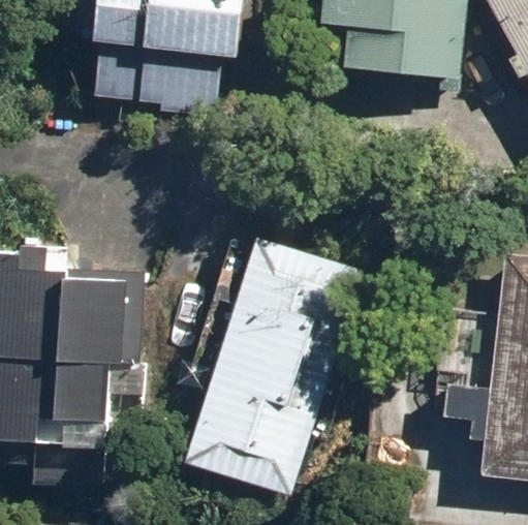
[(240,61),(247,0),(98,0),(94,39),(105,40),(98,101),(219,117),(226,60),(240,61)]
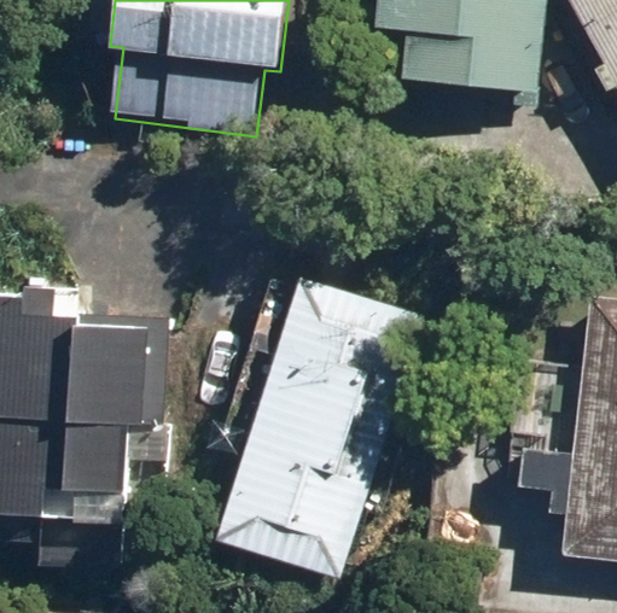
[(534,93),(543,0),(379,0),(377,25),(407,29),(402,79),(534,93)]
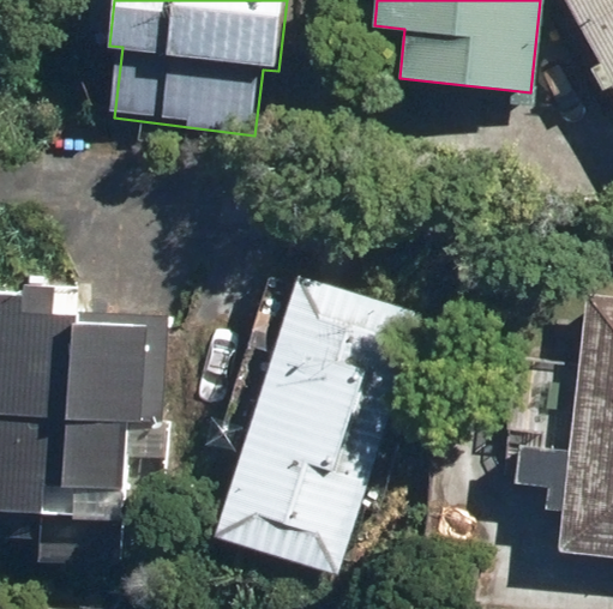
[(612,0),(569,0),(612,80),(612,0)]
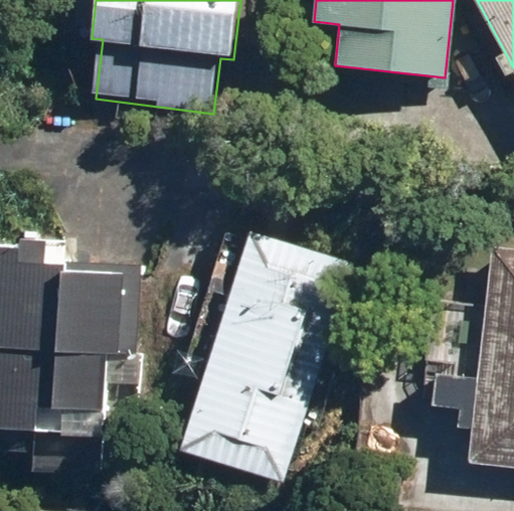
[(283,483),(354,264),(250,230),(179,450),(283,483)]
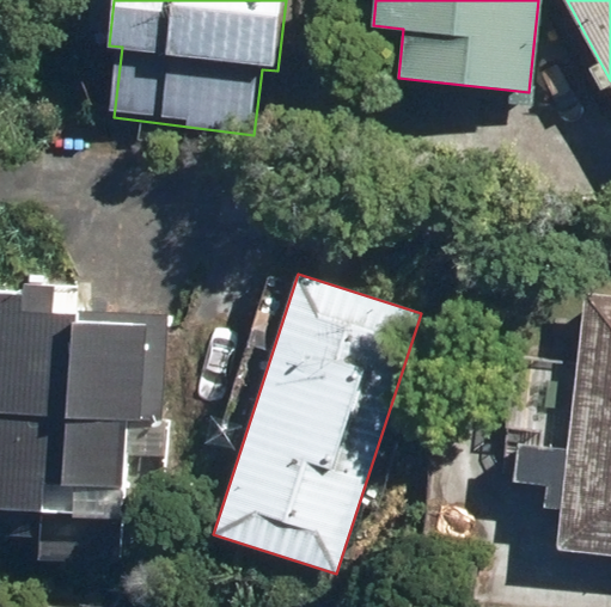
[(144,425),(150,323),(28,316),(29,292),(0,289),(0,510),(124,519),(130,424),(144,425)]
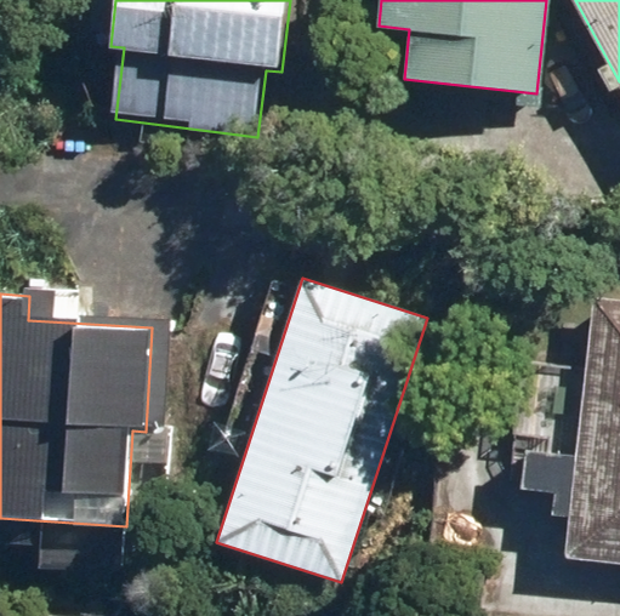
[(619,301),(592,298),(561,558),(619,565),(619,301)]
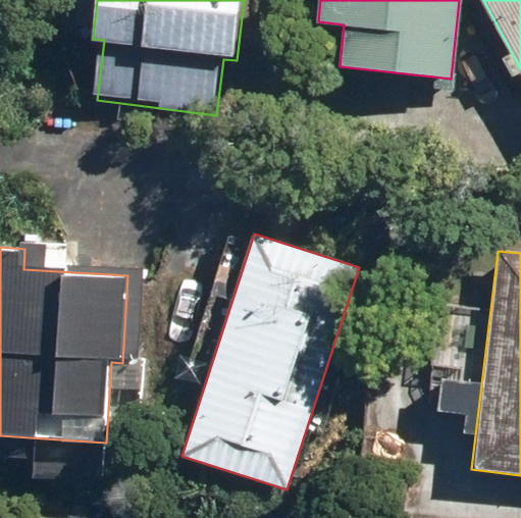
All buildings are outlined.
